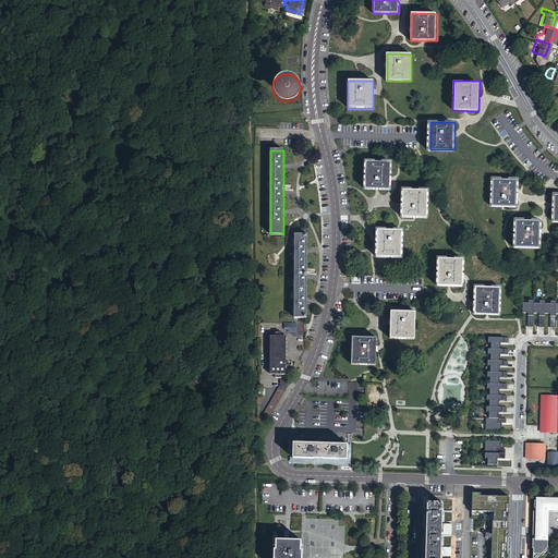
[(367,161),(367,189),(377,189),(391,189),(391,161),(367,161)]
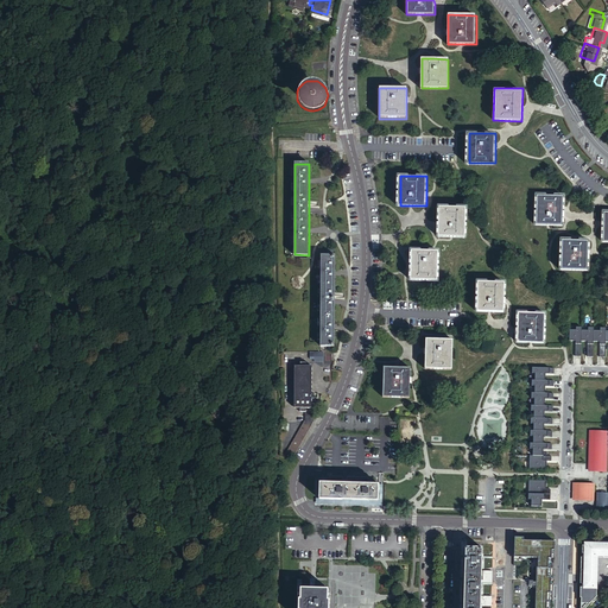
[(538,195),(536,225),(562,226),(564,196),(538,195)]
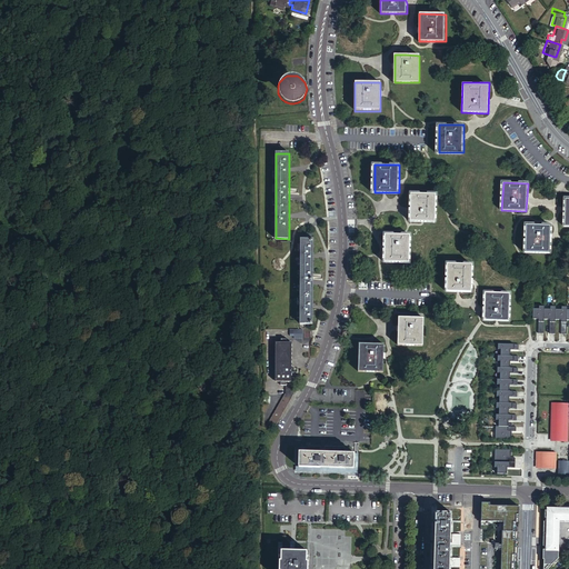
[(412,211),(412,220),(438,220),(438,192),(413,191),(412,211)]
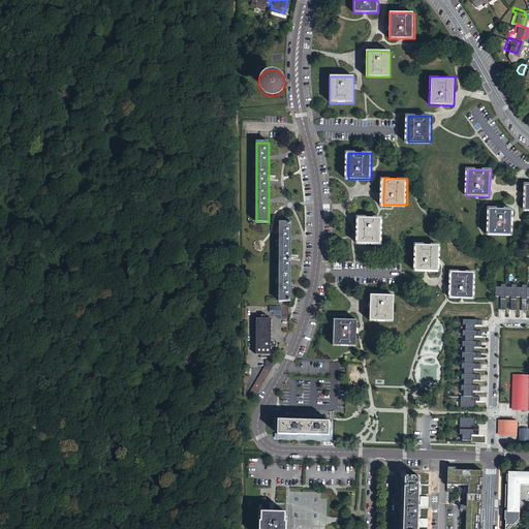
[(490,209),(489,235),(511,235),(512,210),(490,209)]
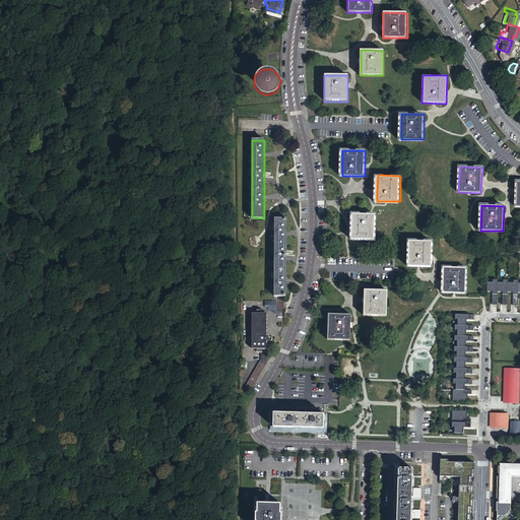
[(352,214),(351,239),(375,240),(375,215),(365,214),(352,214)]
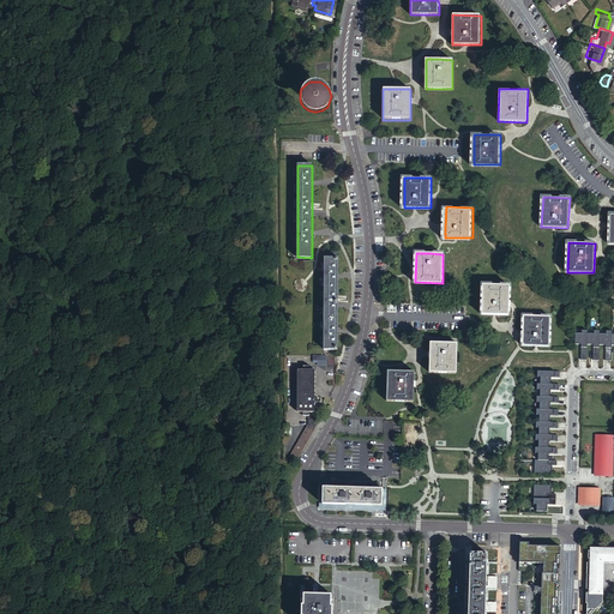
[(338,258),(325,258),(324,350),(337,350),(338,258)]
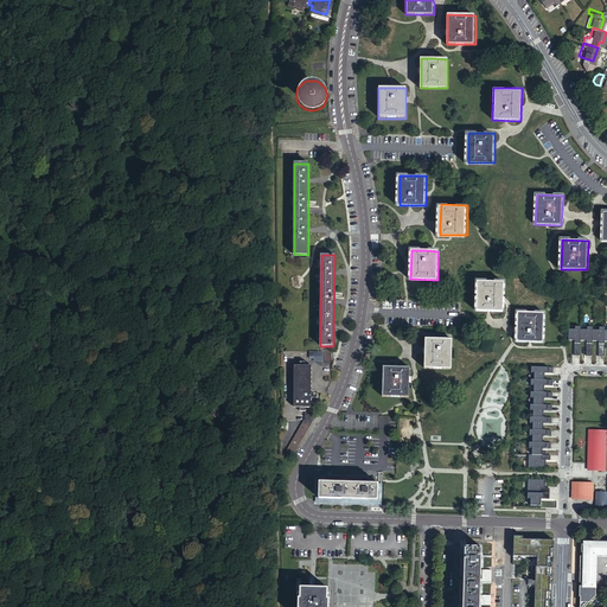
[(477,281),(477,311),(490,311),(503,312),(503,300),(503,282),(477,281)]
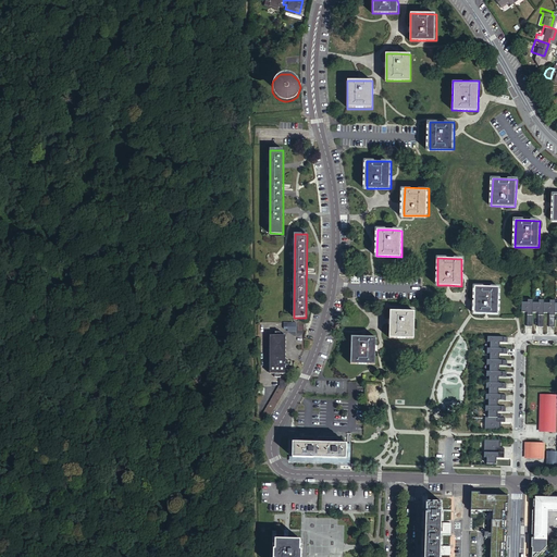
[(475,302),(475,312),(487,312),(500,313),(500,286),(477,285),(475,302)]
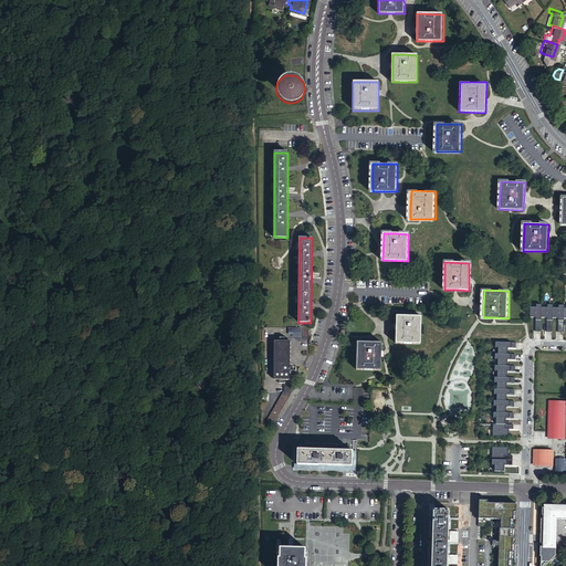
[(535,332),(541,332),(541,318),(542,307),(542,305),(536,305),(536,307),(530,307),(530,317),(536,317),(535,332)]
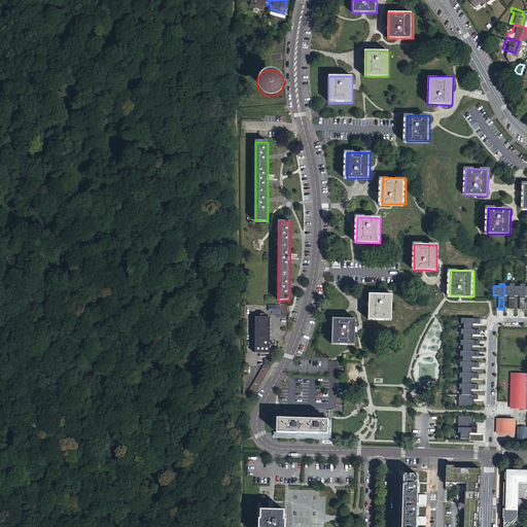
[(510,287),(504,286),(503,296),(510,296),(510,310),(514,310),(515,296),(515,287),(515,284),(510,284),(510,287)]
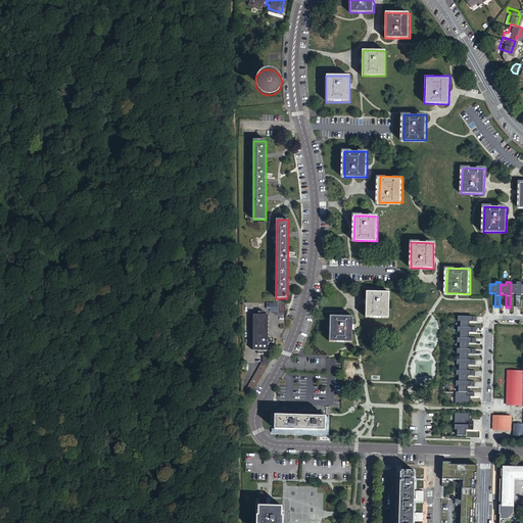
[(516,285),(511,285),(511,294),(516,294),(516,307),(520,307),(521,294),(521,285),(521,282),(516,282),(516,285)]
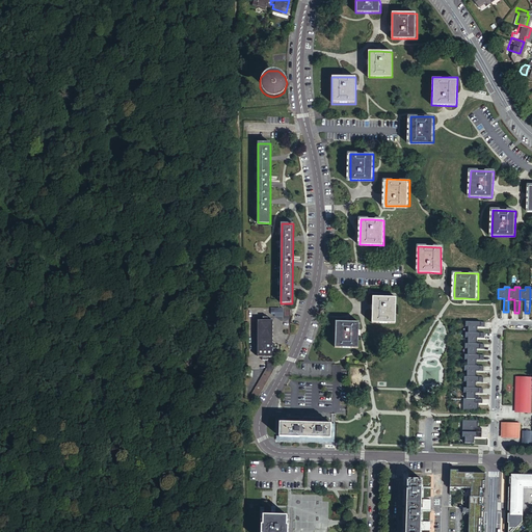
[(375,307),(374,323),(398,323),(398,297),(375,297),(375,307)]
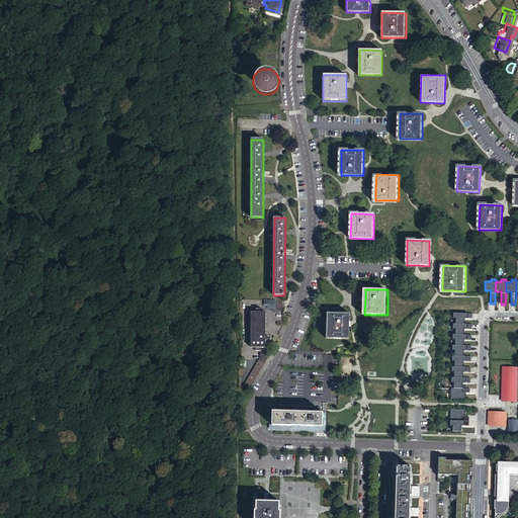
[(251,313),(251,348),(256,348),(256,349),(256,352),(261,352),(261,349),(261,348),(266,348),(266,340),(268,341),(268,336),(266,336),(266,314),(261,314),(261,312),(261,310),(256,309),(256,312),(256,313),(251,313)]
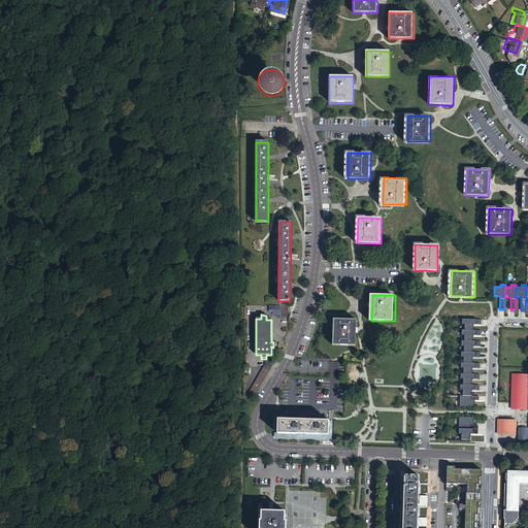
[(333,320),(333,344),(356,345),(356,331),(356,320),(344,320),(333,320)]
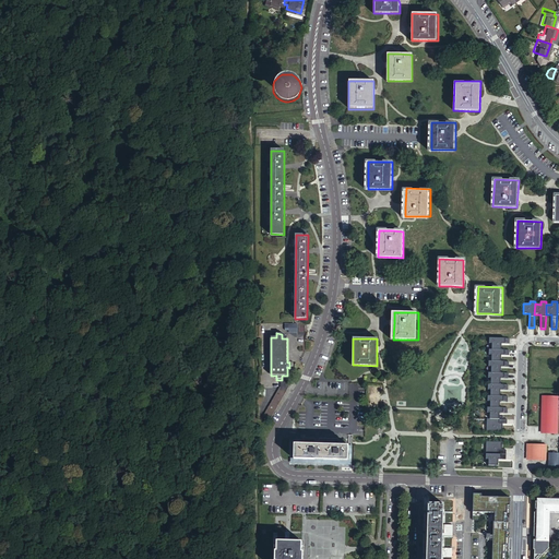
[(491,343),(491,349),(501,351),(501,344),(509,344),(509,339),(489,339),(488,343),(491,343)]
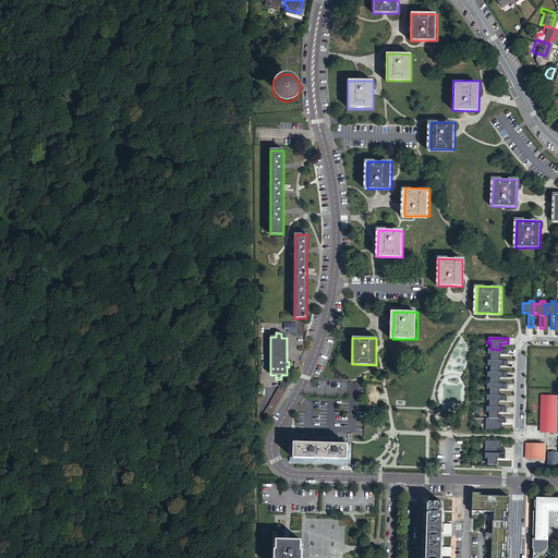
[(490,349),(487,349),(487,354),(490,354),(490,361),(499,361),(500,354),(508,354),(508,350),(500,350),(490,349)]
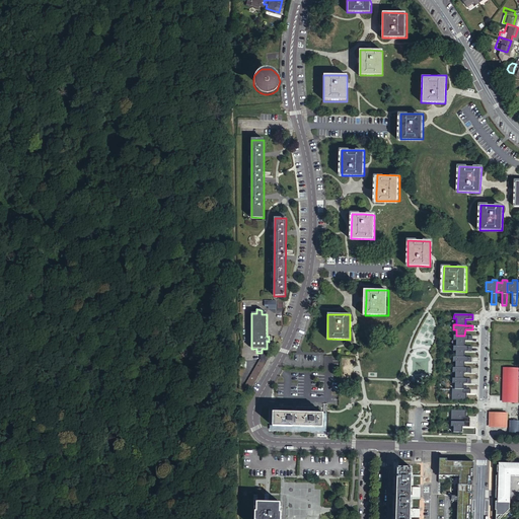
[(456,336),(453,336),(453,341),(455,341),(455,347),(464,347),(464,341),(471,341),(472,336),(464,336),(456,336)]
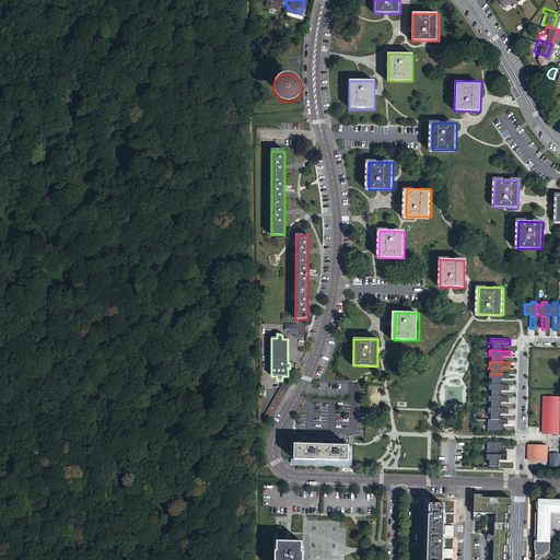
[(491,374),(489,373),(488,378),(491,378),(491,385),(501,385),(501,380),(509,380),(509,374),(501,374),(491,374)]
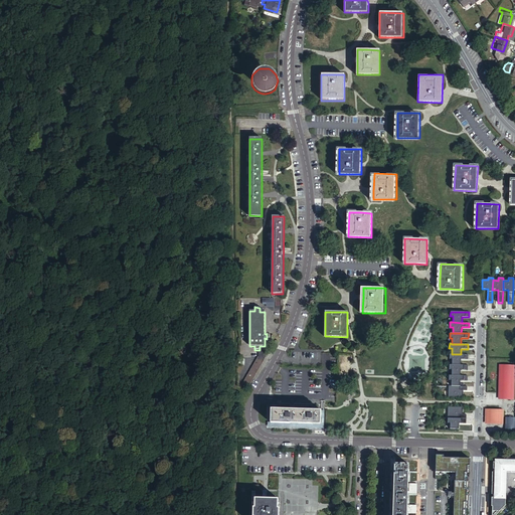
[(249,389),(266,361),(270,351),(260,351),(260,358),(243,386),(249,389)]
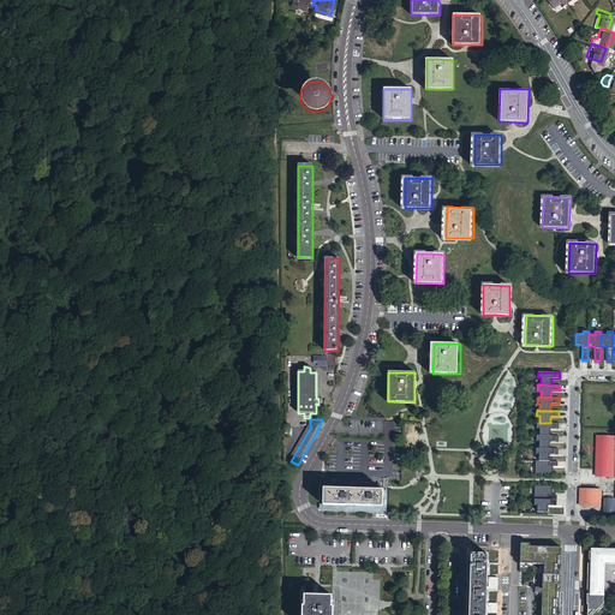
[(539,423),(536,423),(536,429),(539,429),(539,436),(549,436),(550,429),(559,429),(559,424),(550,423),(539,423)]
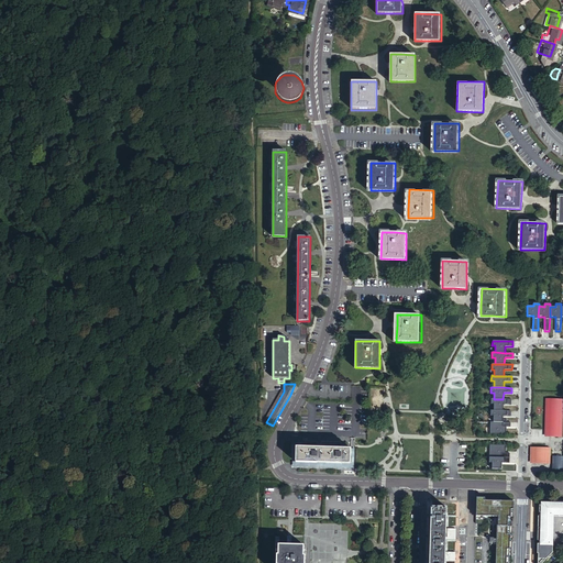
[(494,399),(490,399),(490,404),(493,404),(493,410),(503,411),(503,405),(510,405),(511,399),(503,399),(494,399)]
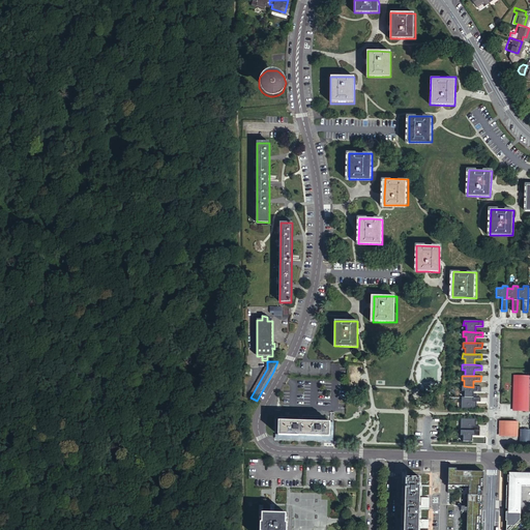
[(514,381),(513,411),(528,411),(529,381),(514,381)]
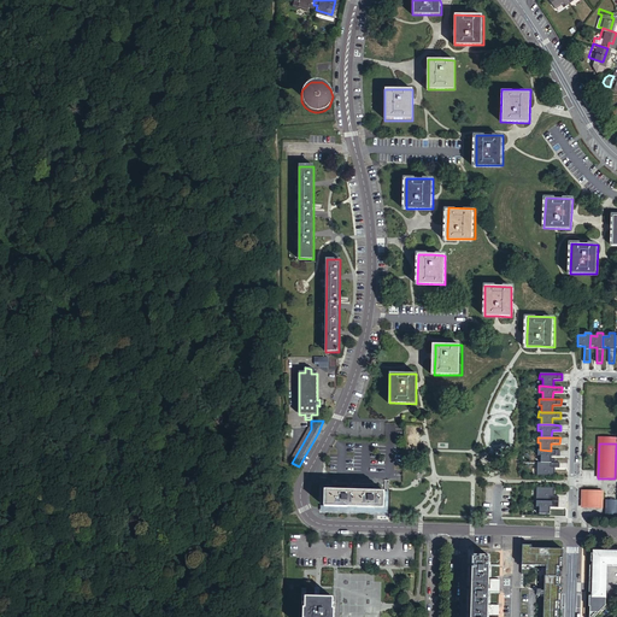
[(540,450),(538,450),(538,456),(540,456),(540,463),(551,463),(551,456),(559,457),(559,451),(551,451),(540,450)]
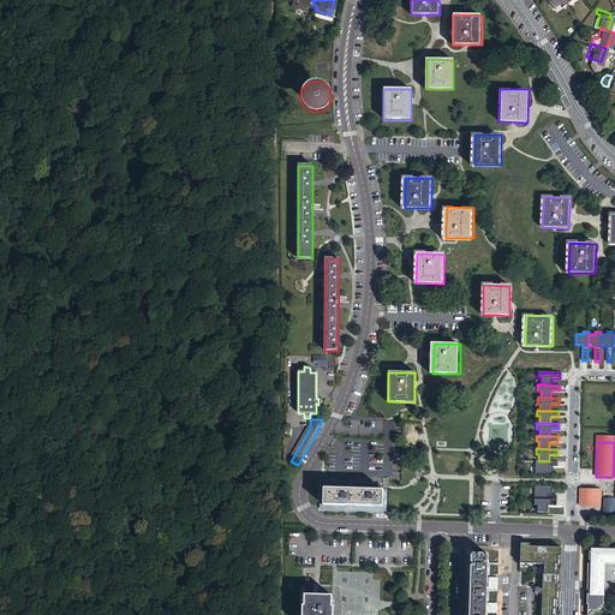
[(538,461),(535,461),(535,475),(553,475),(553,466),(557,466),(557,461),(549,461),(538,461)]
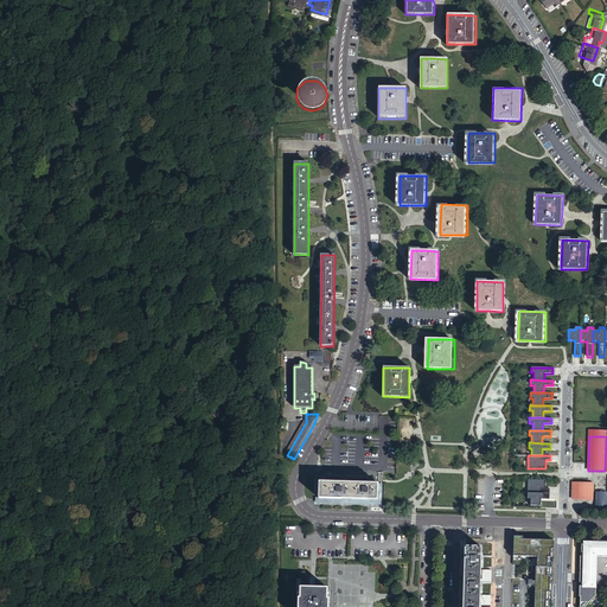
[(320,499),(342,500),(342,498),(377,499),(377,485),(326,484),(326,474),(320,474),(320,484),(320,499)]
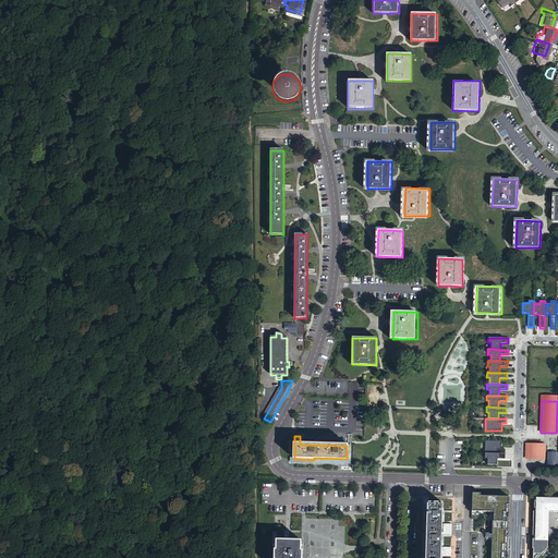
[(500,441),(485,441),(484,453),(505,455),(505,450),(500,449),(500,441)]
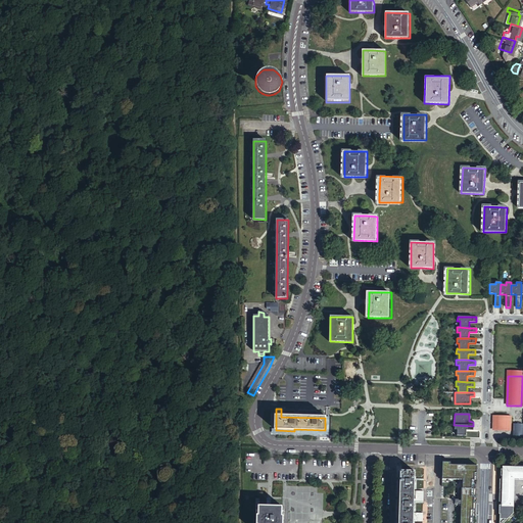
[(510,418),(493,417),(492,430),(510,431),(510,418)]
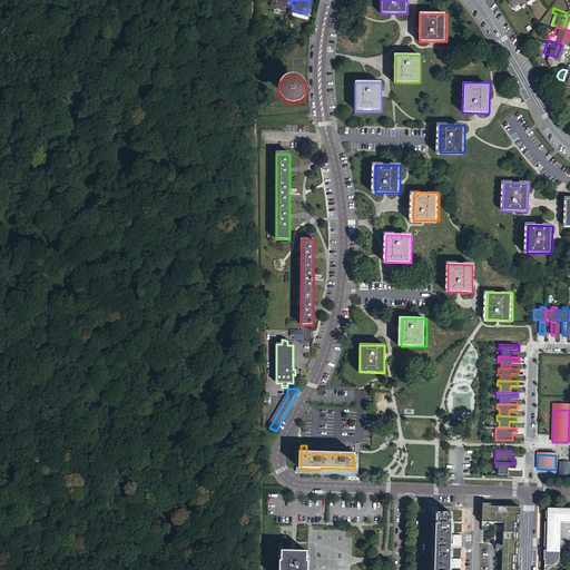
[(354,469),(321,468),(321,470),(301,469),(296,469),(296,473),(359,475),(359,455),(354,455),(354,469)]
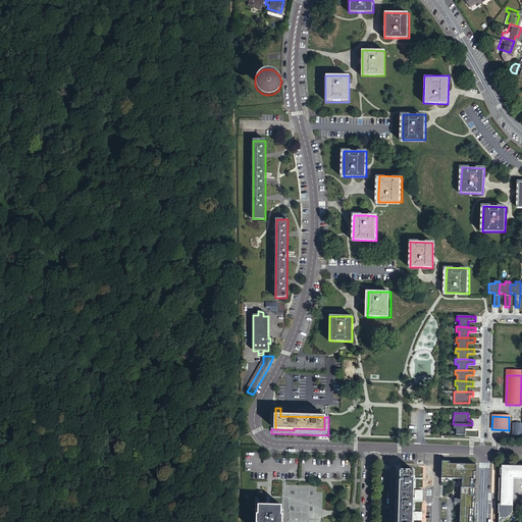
[(472,425),(453,424),(453,429),(456,429),(456,435),(464,435),(465,429),(472,429),(472,425)]
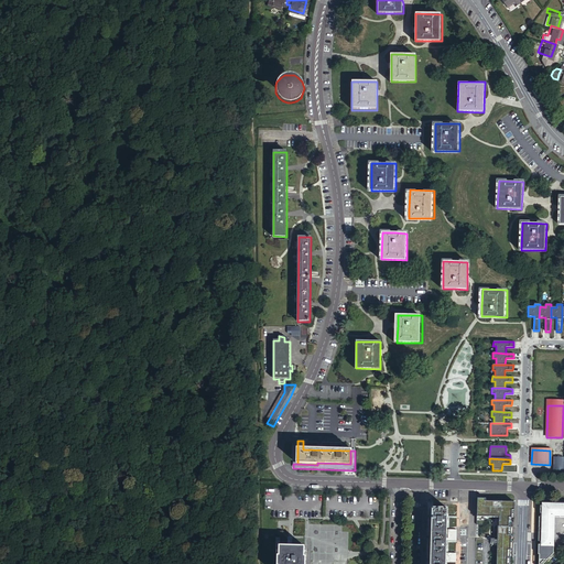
[(563,459),(563,458),(554,458),(553,475),(562,475),(562,473),(563,473),(563,459)]
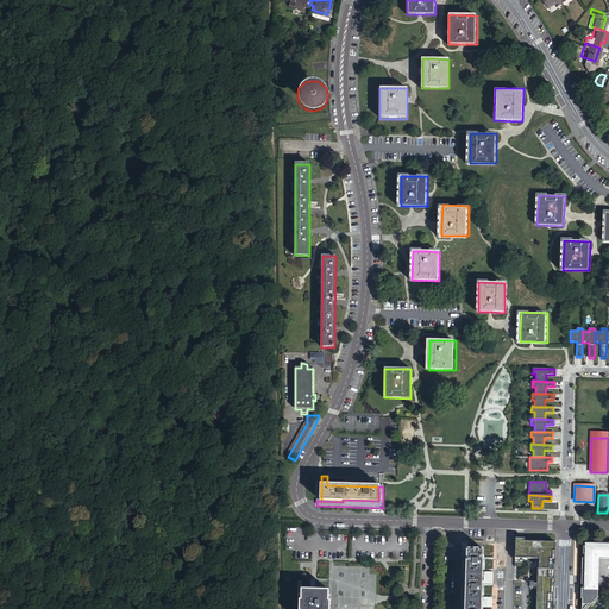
[(526,541),(526,537),(516,537),(515,566),(523,566),(523,559),(539,559),(537,608),(551,608),(553,551),(556,551),(556,542),(526,541)]
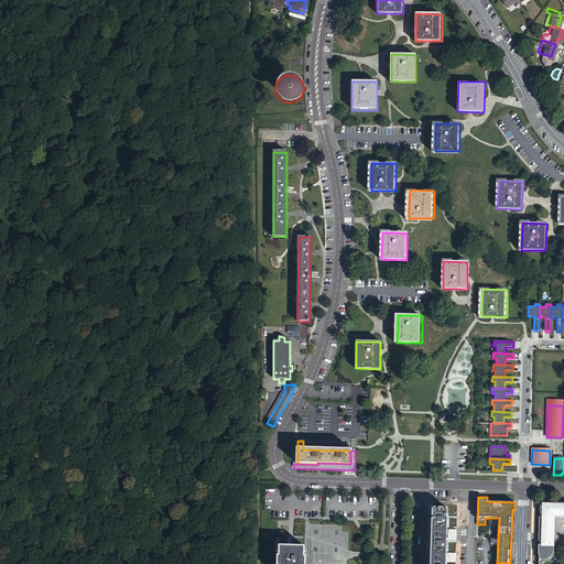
[(554,518),(563,518),(563,503),(554,503),(554,505),(542,505),(542,507),(542,512),(541,512),(541,513),(541,517),(540,542),(540,545),(539,545),(539,555),(539,560),(548,560),(553,554),(553,545),(552,545),(553,538),(554,538),(554,518)]
